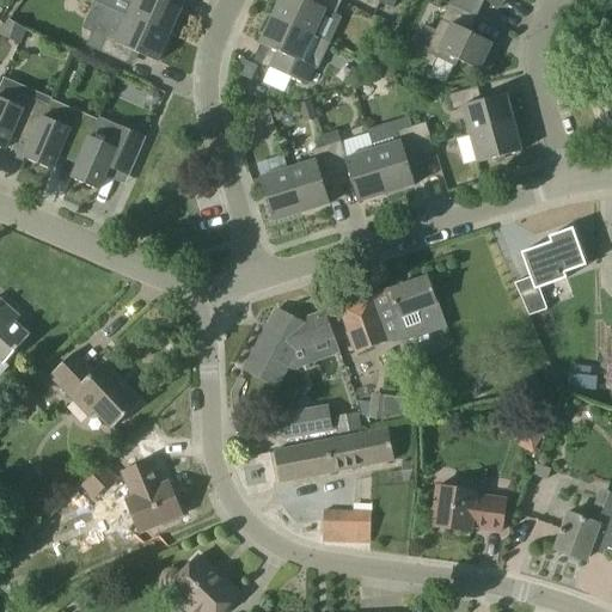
[(134,0),(127,17),(169,35),(170,34),(175,35),(184,12),(179,11),(181,8),(163,0),(134,0)]
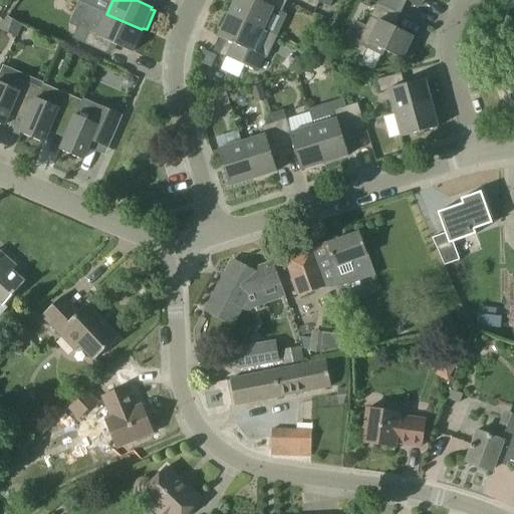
[(234,0),(228,14),(263,30),(273,9),(281,13),(287,1),(284,0),(258,0),(257,0),(234,0)]
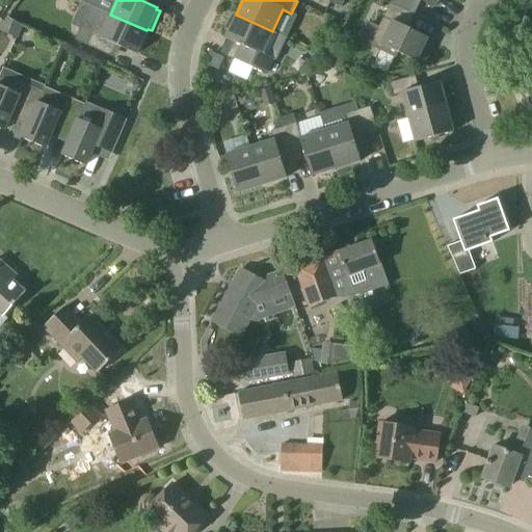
[(414,15),(390,3),(382,18),(379,27),(370,23),(364,35),(367,44),(395,57),(397,52),(416,61),(417,59),(421,60),(424,54),(425,55),(428,49),(426,48),(429,42),(426,41),(427,37),(407,28),(414,15)]
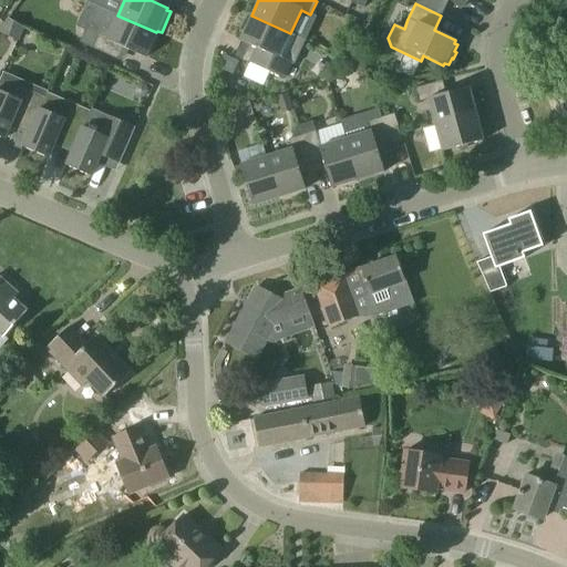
[(156,32),(117,16),(102,8),(91,32),(85,30),(80,42),(117,60),(123,48),(145,58),(156,32)]
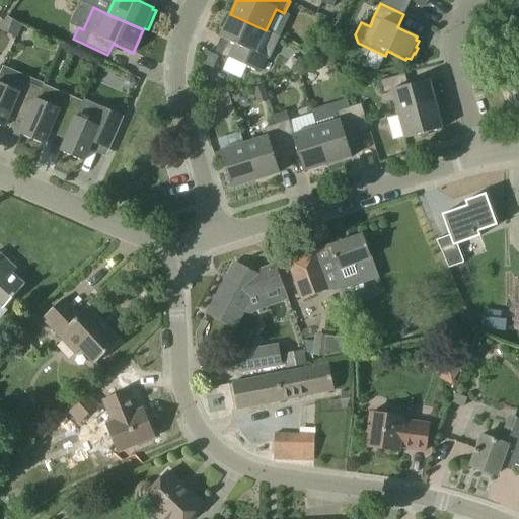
[(280,36),(266,30),(230,14),(220,36),(227,41),(221,54),(260,72),(266,59),(269,60),(280,36)]
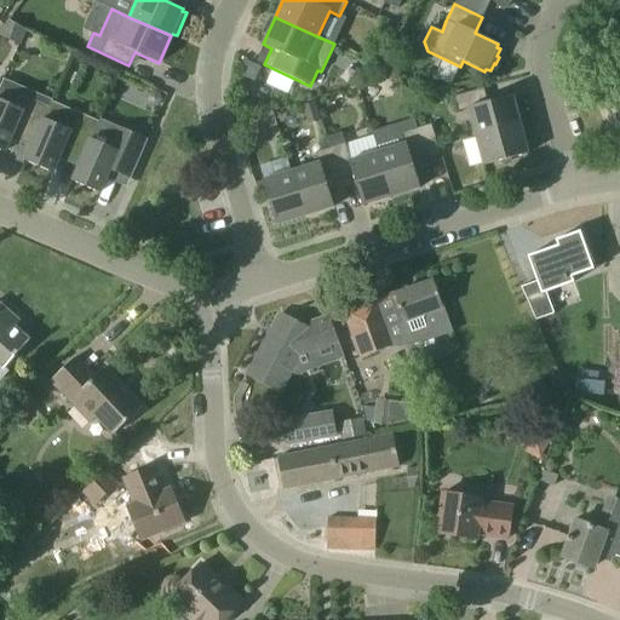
[(618,49),(609,38),(596,49),(604,59),(618,49)]
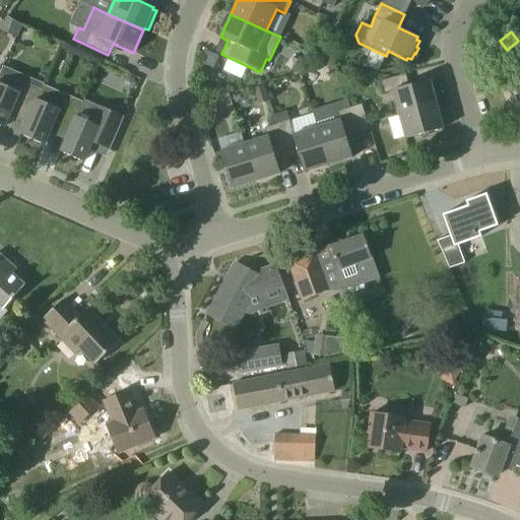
[(328,35),(313,68),(335,64),(328,35)]
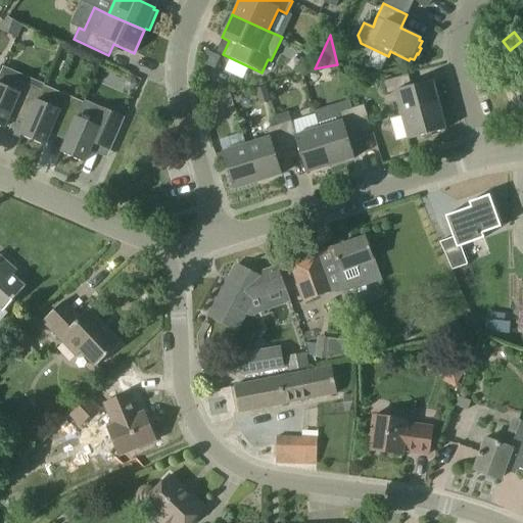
[(208,51),(202,63),(215,68),(220,56),(208,51)]
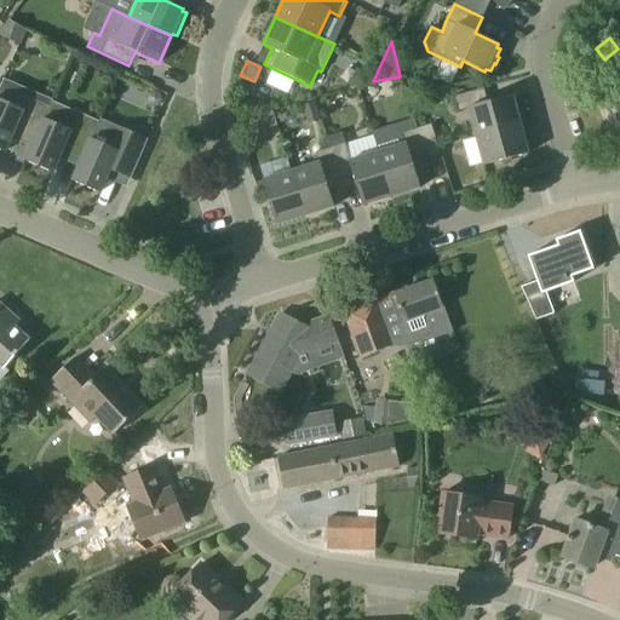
[(468,109),(476,137),(520,125),(512,96),(487,102),(483,89),(453,97),(458,112),(468,109)]
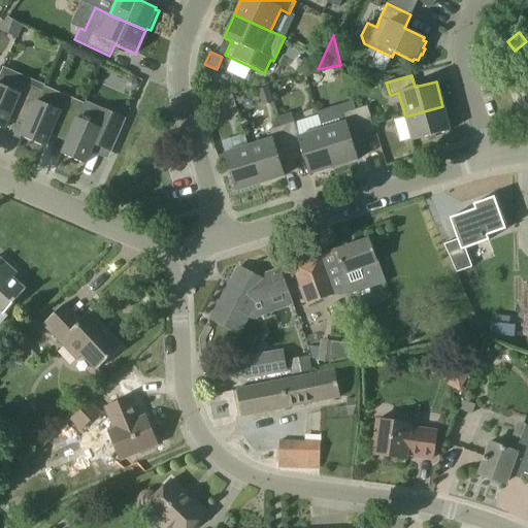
[(37,101),(42,91),(15,79),(10,90),(0,85),(0,127),(4,130),(10,116),(12,117),(17,114),(18,112),(29,118),(30,118),(37,101)]
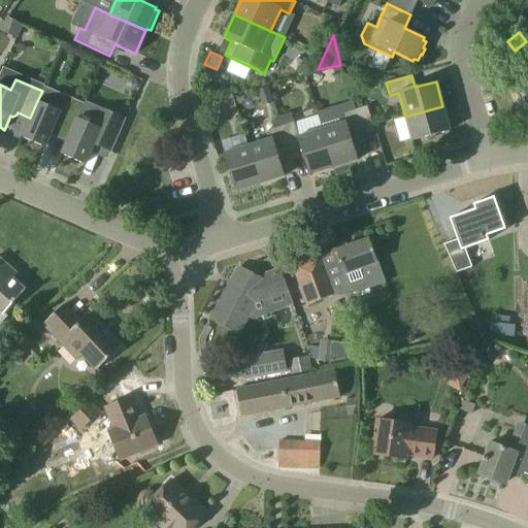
[(206,103),(210,114),(235,107),(232,95),(206,103)]
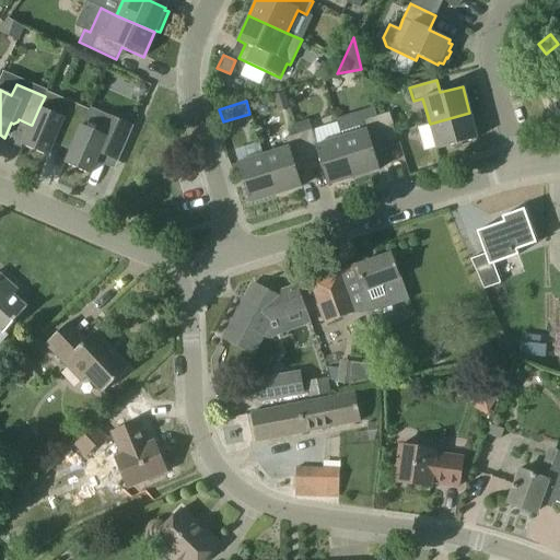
[(32,125),(31,125),(22,146),(47,155),(54,141),(56,142),(60,140),(61,138),(73,143),(74,143),(82,126),(86,115),(59,103),(55,114),(39,107),(32,125)]
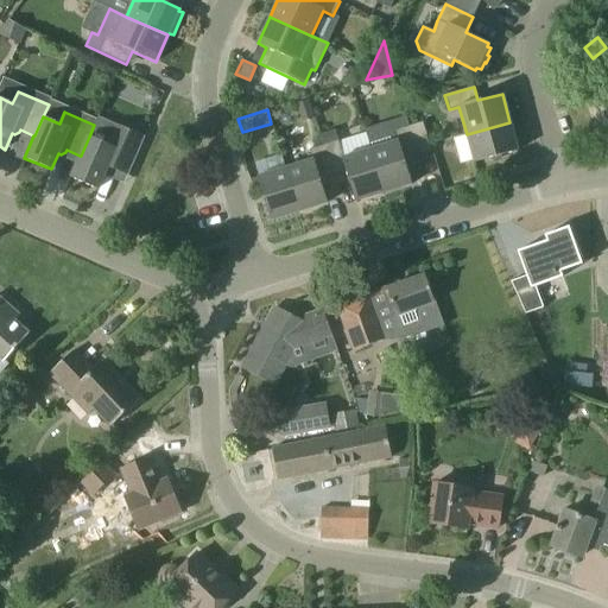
[(423,121),(409,126),(417,156),(431,151),(423,121)]
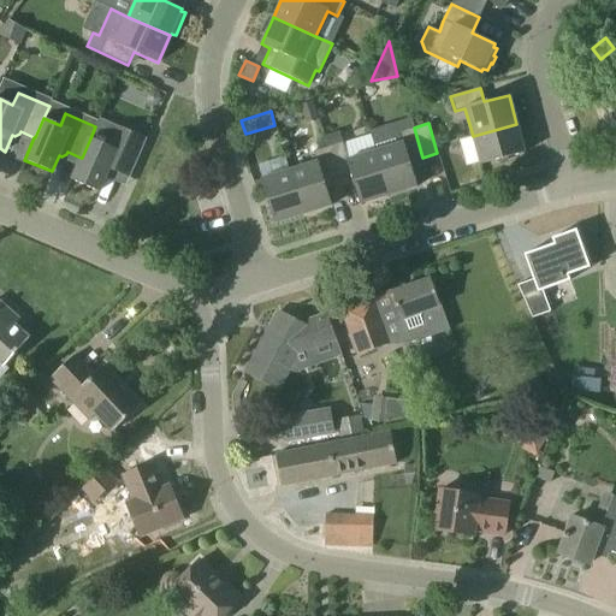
[(525,153),(516,124),(473,136),(480,165),(525,153)]
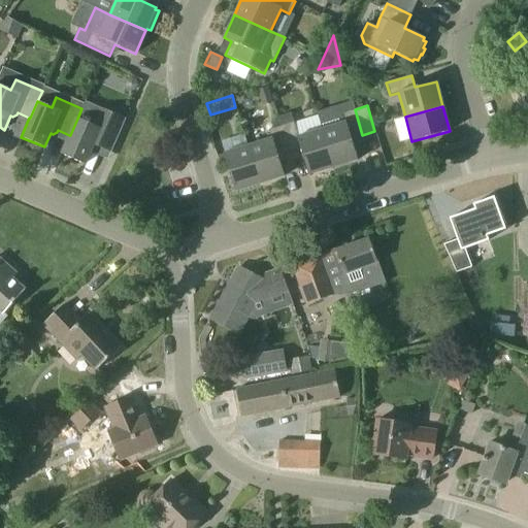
[(70,135),(69,135),(61,154),(85,164),(91,151),(93,151),(97,150),(98,147),(111,153),(126,119),(99,107),(92,125),(77,119),(70,135)]
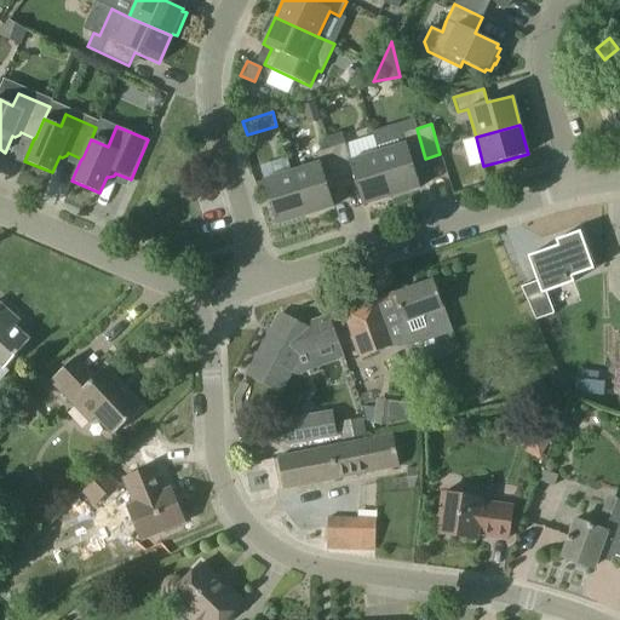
[(417,128),(402,133),(401,133),(405,144),(378,153),(391,196),(420,188),(412,162),(425,159),(417,128)]
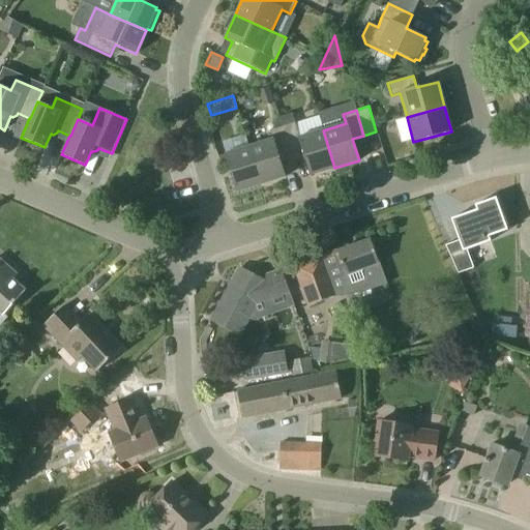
[(301,148),(303,155),(310,175),(334,168),(323,130),(299,138),(295,122),(282,126),(290,151),(301,148)]
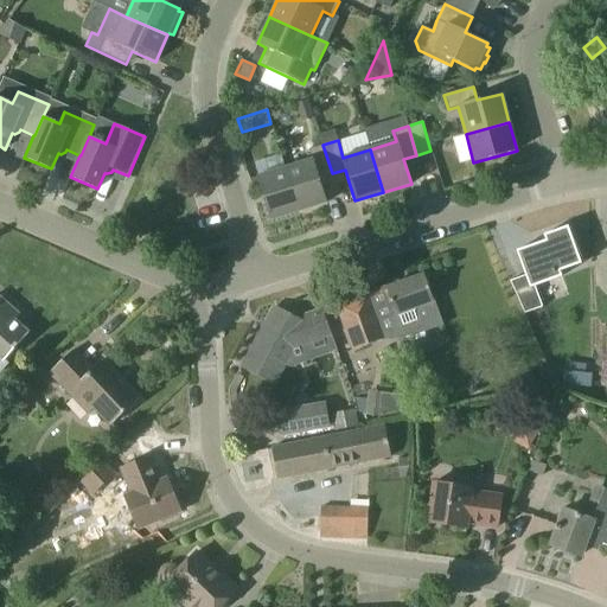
[(285,168),(299,211),(326,203),(319,178),(332,173),(323,145),(308,149),(312,159),(285,168)]
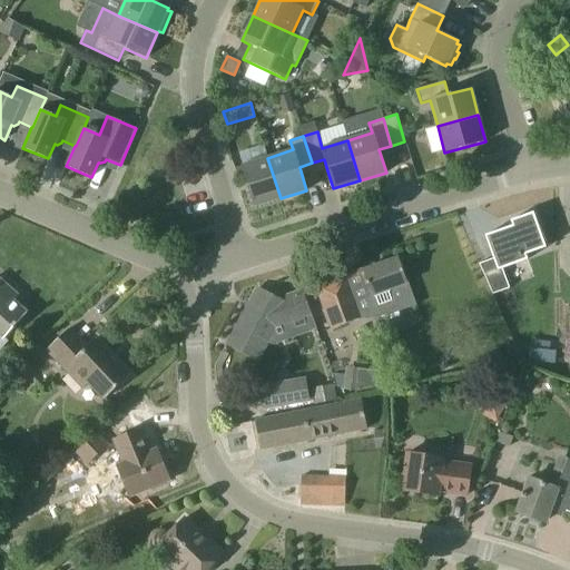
[(254,206),(281,198),(267,158),(241,166),(254,206)]
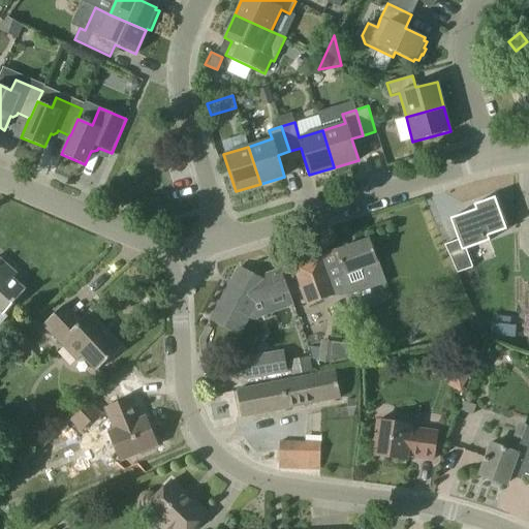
[(466,249),(489,240),(487,236),(505,229),(494,198),(472,205),(474,210),(449,219),(458,240),(461,251),(466,249)]
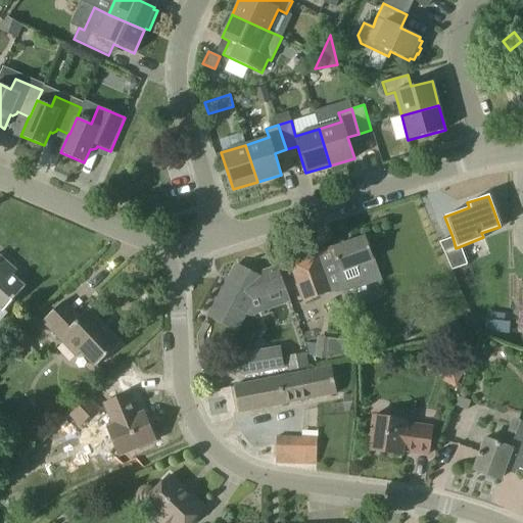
[(366,283),(367,284),(380,279),(373,259),(374,259),(365,236),(332,248),(340,271),(335,272),(341,289),(366,283)]
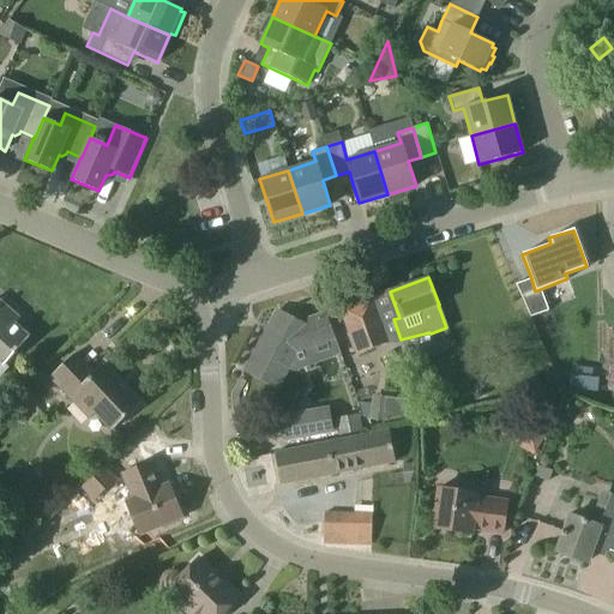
[(531,278),(516,284),(530,315),(548,309),(541,289),(535,292),(531,278)]
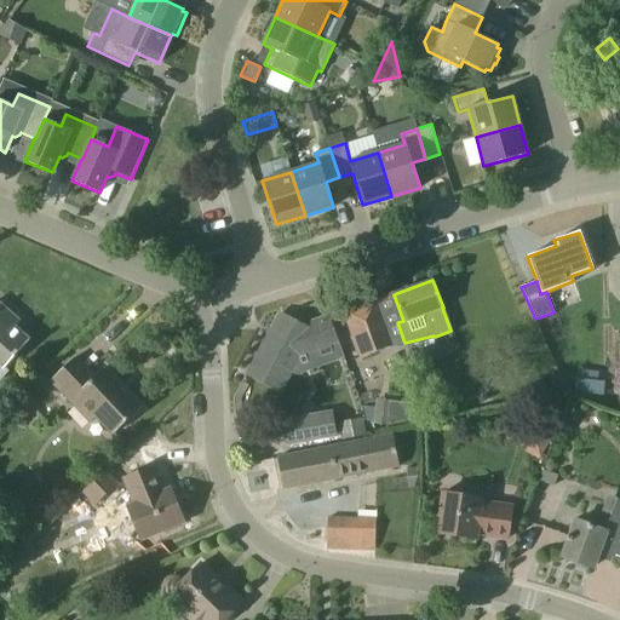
[(375,300),(346,311),(344,313),(360,359),(391,346),(375,300)]
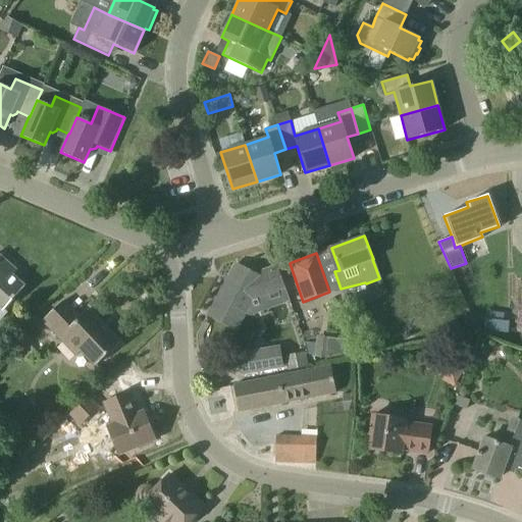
[(3,310),(24,286),(12,275),(16,271),(0,256),(0,319),(6,313),(3,310)]
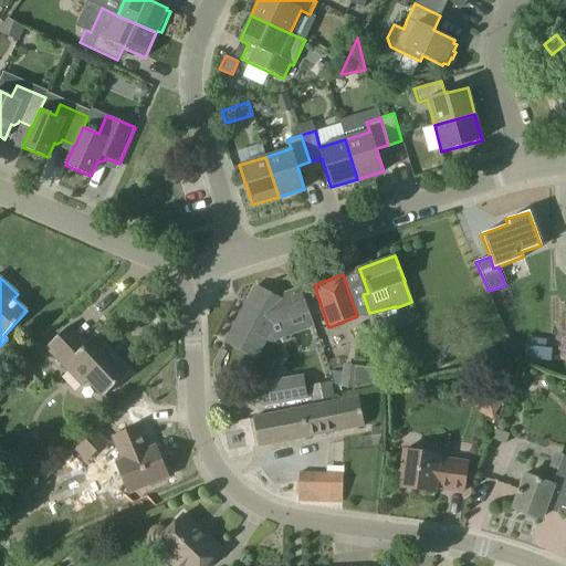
[(301,286),(271,296),(255,287),(226,341),(255,358),(274,323),(279,325),(310,315),(301,286)]
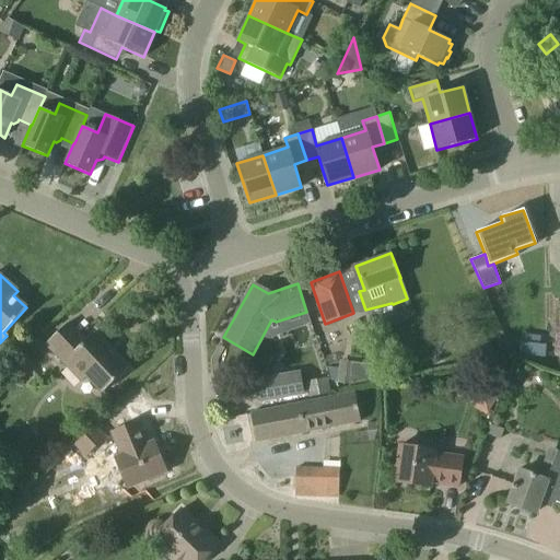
[(45,345),(67,368),(72,362),(102,393),(127,369),(93,333),(84,341),(67,324),(45,345)]
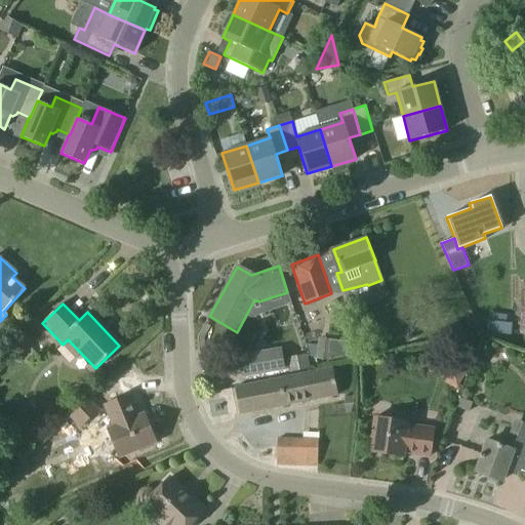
[(467,371),(459,366),(470,349),(454,339),(444,358),(439,355),(430,371),(445,379),(444,381),(455,389),(456,388),(457,388),(467,371)]
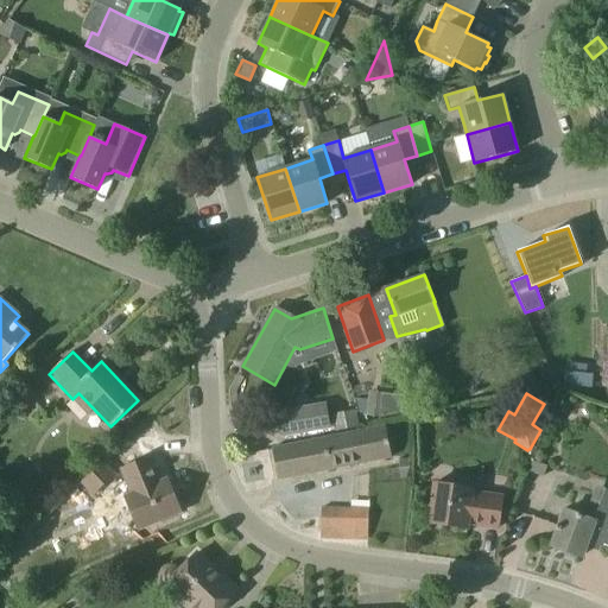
[(280,436),(328,426),(323,404),(277,413),(280,436)]
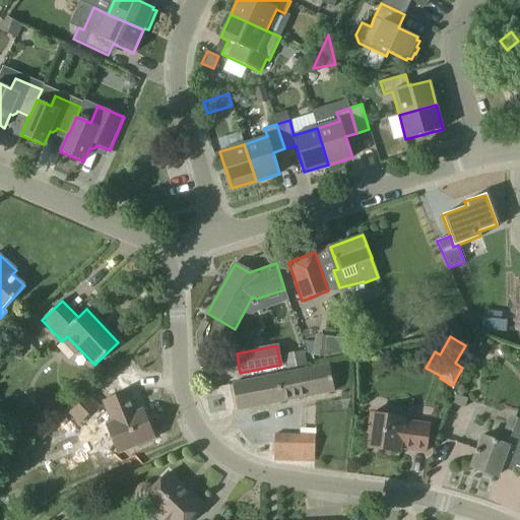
[(304,351),(285,354),(287,369),(307,365),(304,351)]
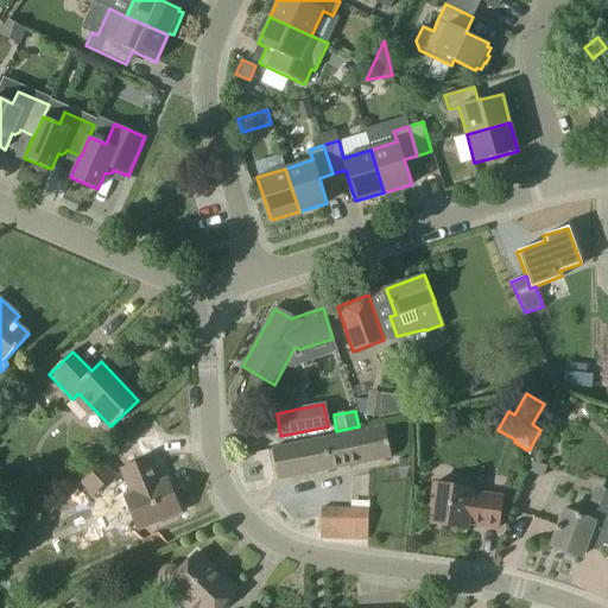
[(385,426),(272,449),(278,480),(391,457),(385,426)]
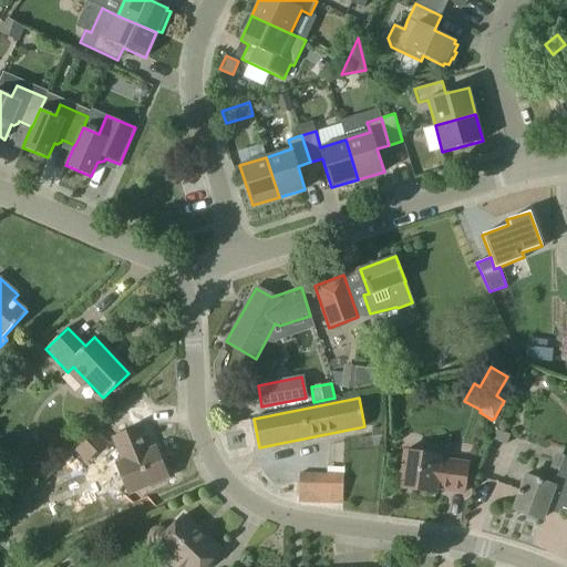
[(158,426),(161,445),(178,444),(177,425),(158,426)]
